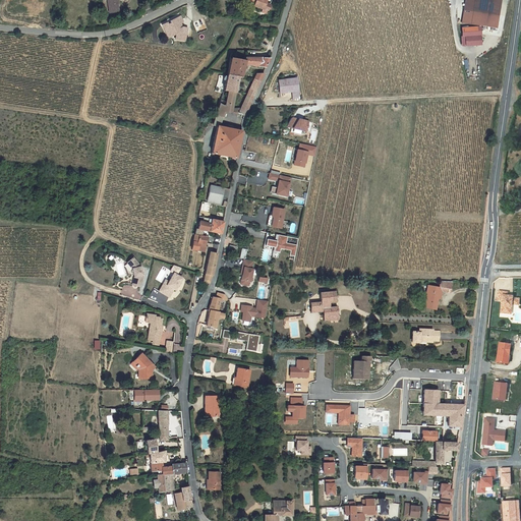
[(119,4),(118,0),(106,0),(109,12),(119,11),(117,4),(119,4)]
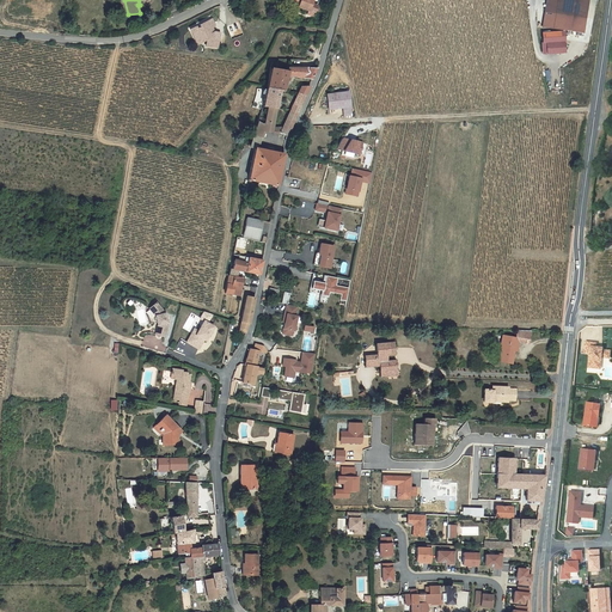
[(294,12),(305,17),(304,19),(310,22),(313,11),(307,8),(310,4),(299,0),(298,0),(283,0),(288,1),(292,2),(289,7),(295,8),(294,12)]
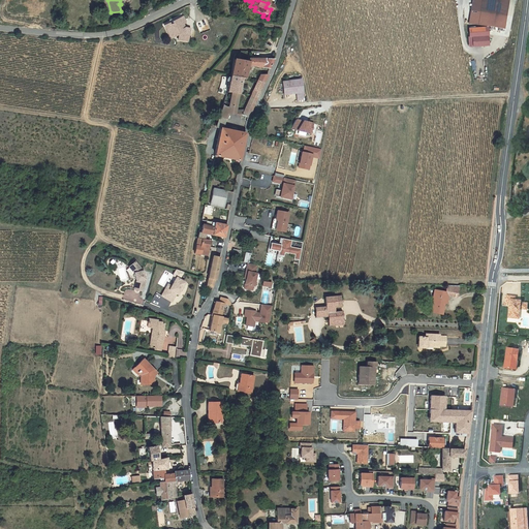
[(472,0),(471,10),(480,11),(481,0),(472,0)]
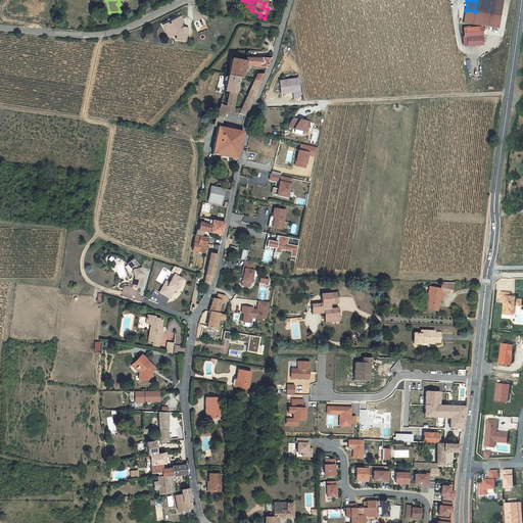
[(476,0),(475,11),(501,14),(503,0),(476,0)]
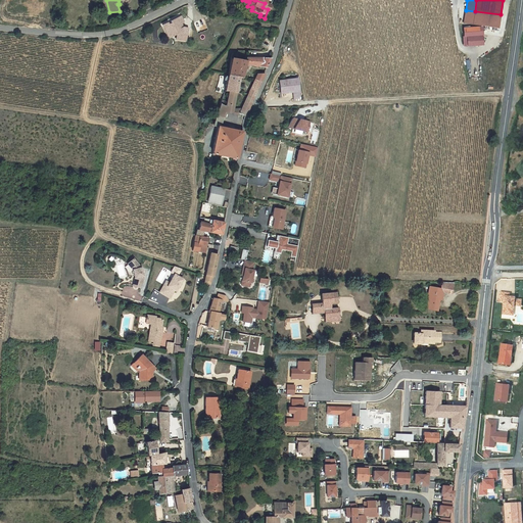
[(187,42),(189,28),(184,27),(184,20),(182,15),(176,18),(161,24),(168,39),(176,36),(178,41),(187,42)]
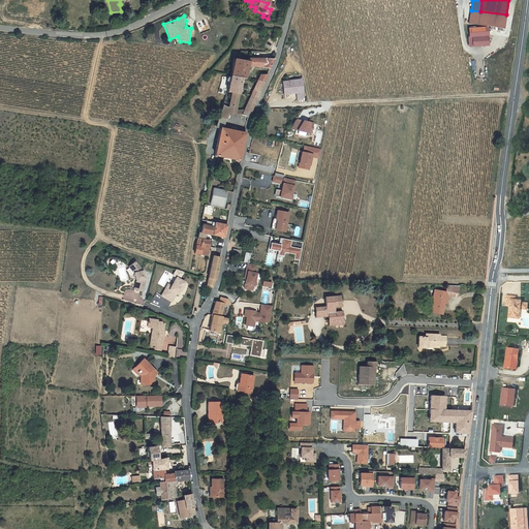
[(194,38),(191,51),(200,52),(204,38),(206,38),(203,26),(191,29),(194,38)]
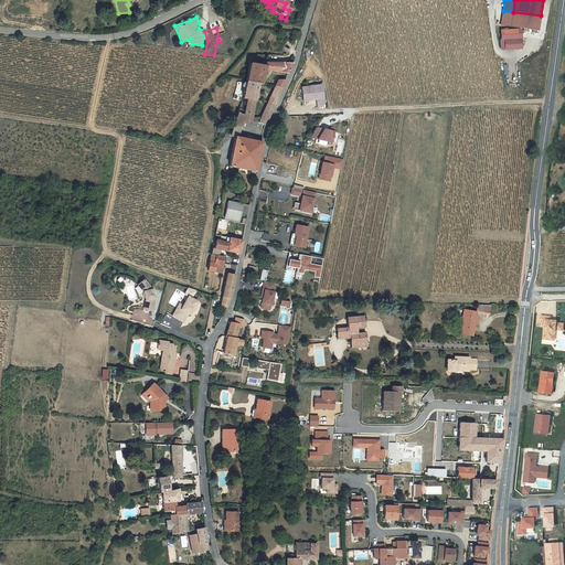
[(500,40),(501,50),(520,49),(519,28),(497,29),(498,40),(500,40)]
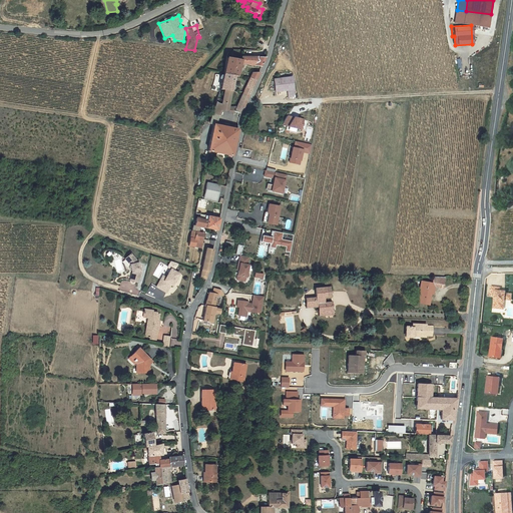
[(257,72),(261,62),(239,63),(238,65),(221,63),(218,80),(231,83),(234,83),(237,69),(257,72)]
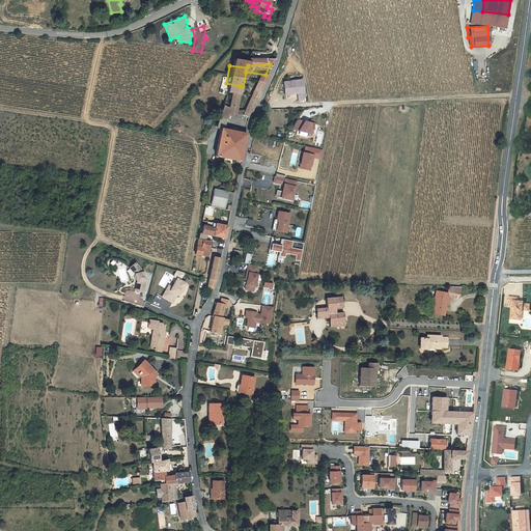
[(259,89),(263,81),(257,79),(254,88),(259,89)]
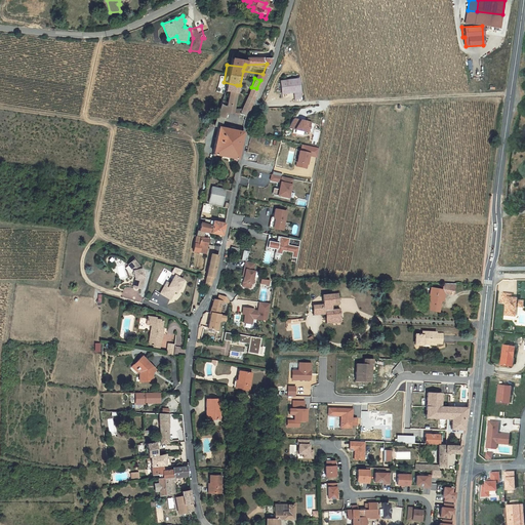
[(298,79),(279,81),(281,94),(292,93),(294,102),(303,101),(298,79)]
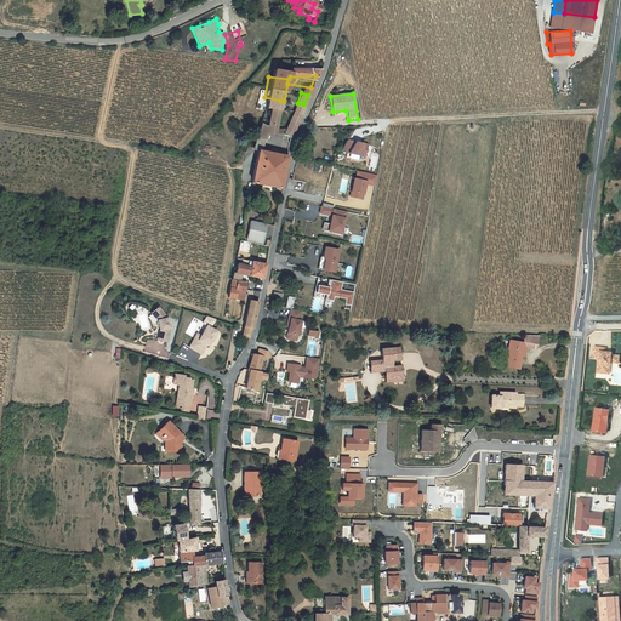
[(269,115),(278,117),(280,101),(265,97),(262,104),(260,113),(269,115)]
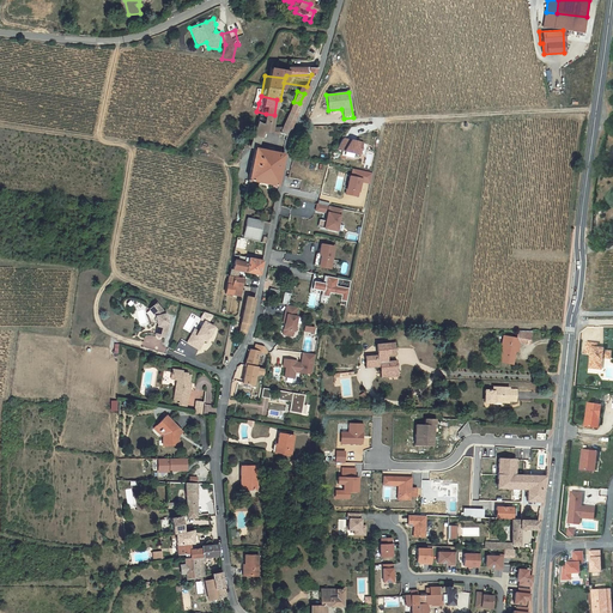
[(292,123),(299,103),(293,102),(286,120),(292,123)]
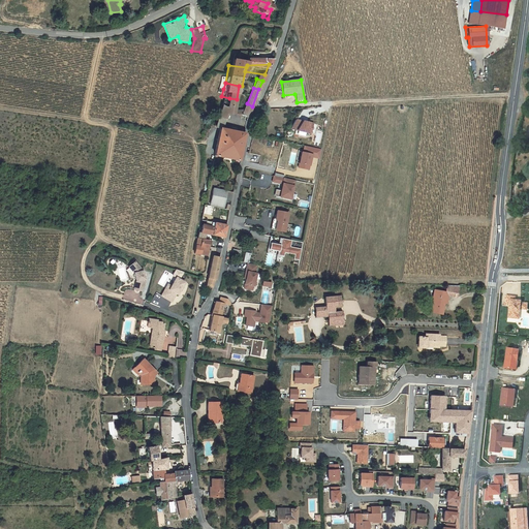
[(215,134),(218,135),(221,120),(246,124),(252,106),(247,103),(243,117),(232,116),(237,99),(229,98),(227,109),(219,107),(212,133),(215,134)]
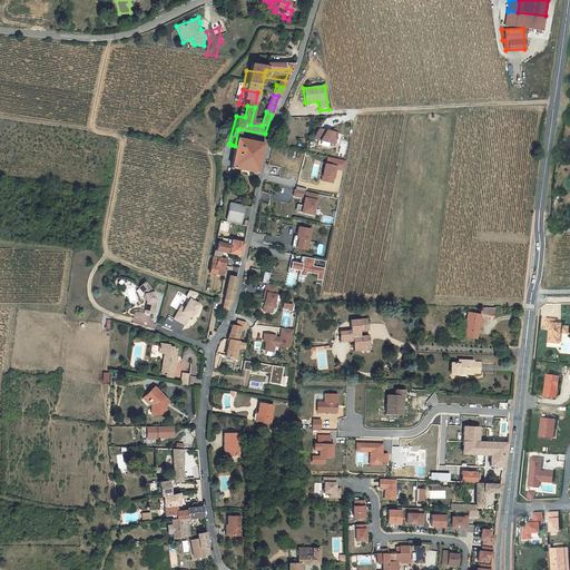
[(331,151),(333,140),(312,135),(310,146),(331,151)]
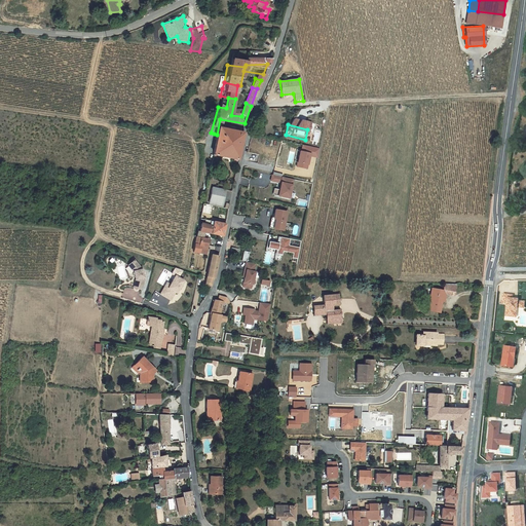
[(217,135),(214,134),(210,152),(209,159),(233,164),(238,139),(217,135)]
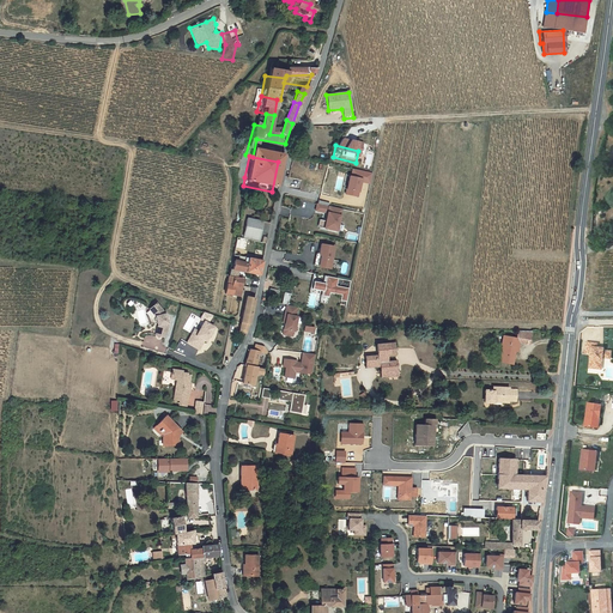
[(352,177),(351,186),(346,184),(344,184),(340,202),(352,205),(356,189),(365,192),(368,181),(352,177)]
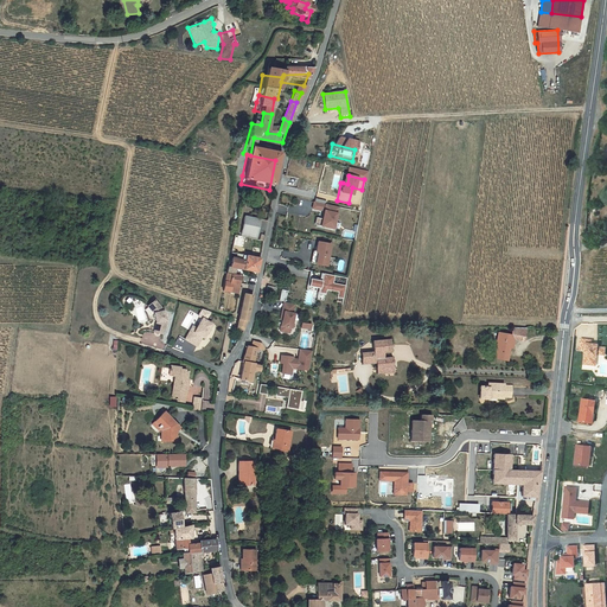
[(308,229),(327,234),(332,212),(307,206),(306,213),(318,216),(318,219),(317,225),(310,223),(308,229)]
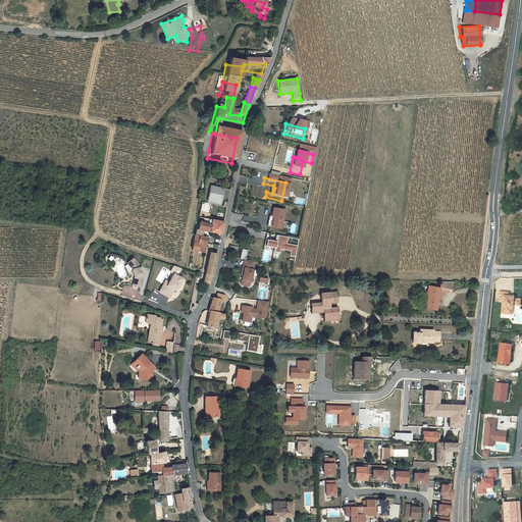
[(204,193),(201,210),(215,212),(217,195),(204,193)]
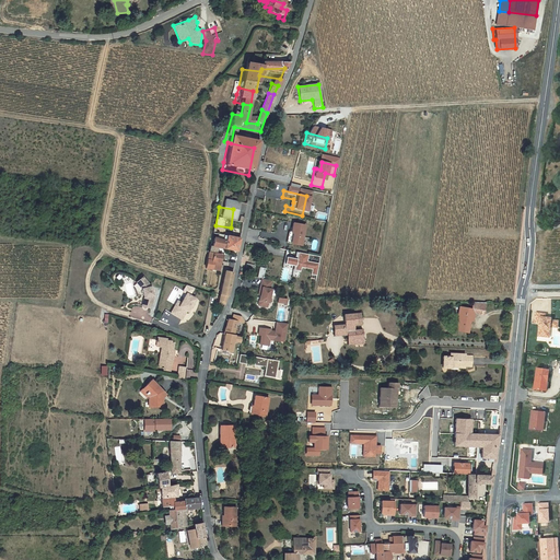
[(273,233),(276,219),(269,218),(266,231),(273,233)]
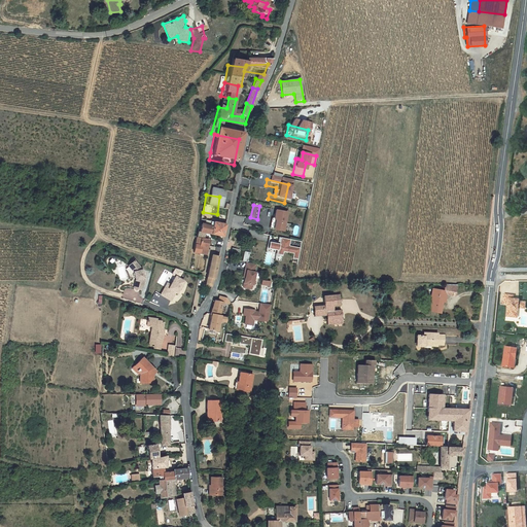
[(265,233),(278,235),(282,216),(271,214),(270,223),(267,223),(265,233)]
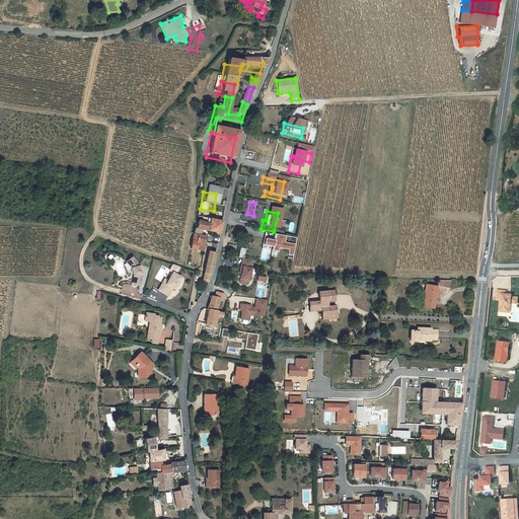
[(205,227),(203,236),(215,238),(217,226),(198,223),(198,226),(205,227)]
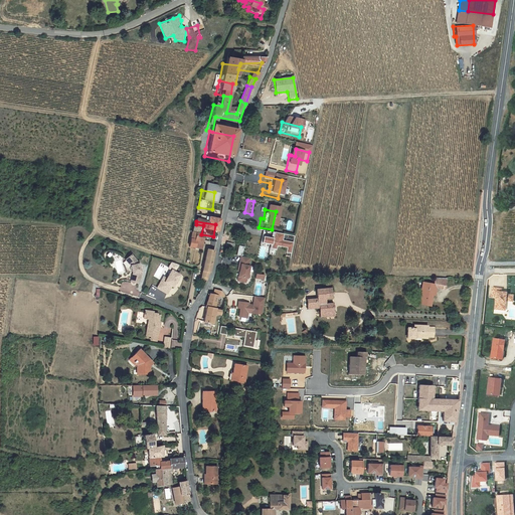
[(196,233),(201,234),(203,225),(196,224),(193,223),(191,231),(189,231),(188,236),(195,238),(196,233)]
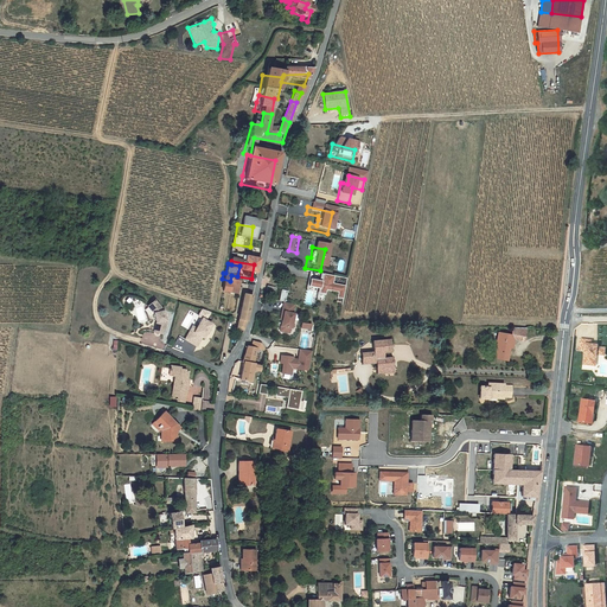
[(332,302),(338,304),(340,291),(327,288),(328,281),(317,279),(315,286),(304,285),(302,292),(314,294),(313,298),(319,299),(320,295),(332,298),(332,302)]
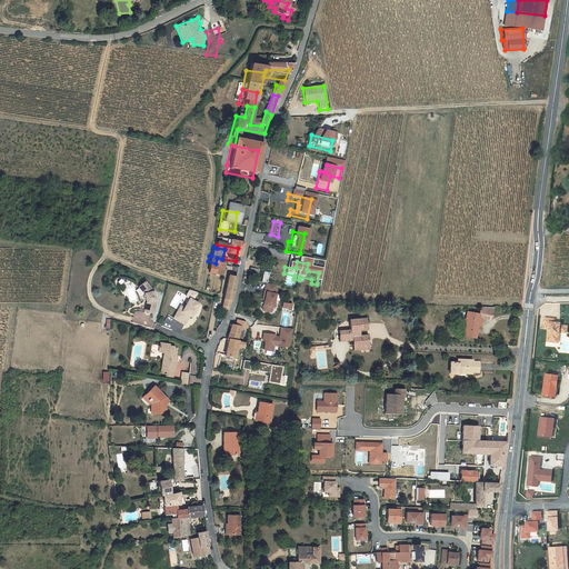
[(208,262),(207,266),(205,279),(219,281),(221,265),(208,262)]
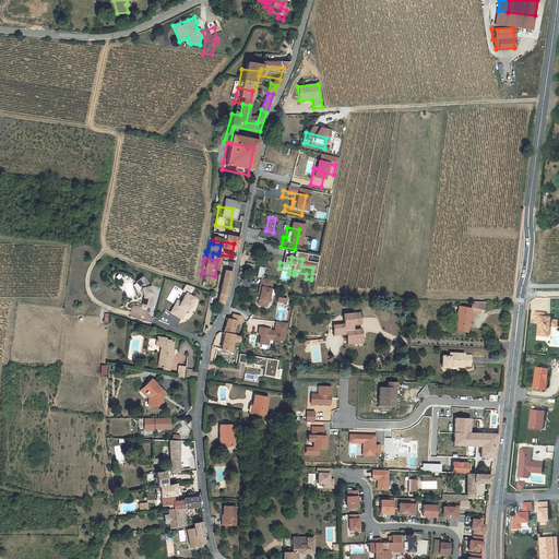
[(219,277),(215,299),(223,300),(227,278),(219,277)]
